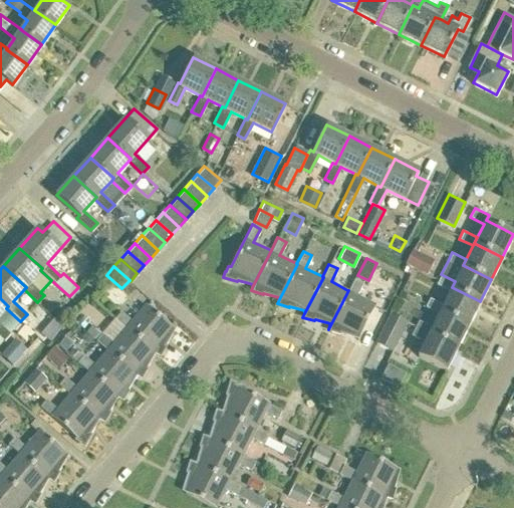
[(455,281),(441,274),(437,283),(450,290),(443,303),(440,309),(469,323),(480,301),(452,287),(455,281)]
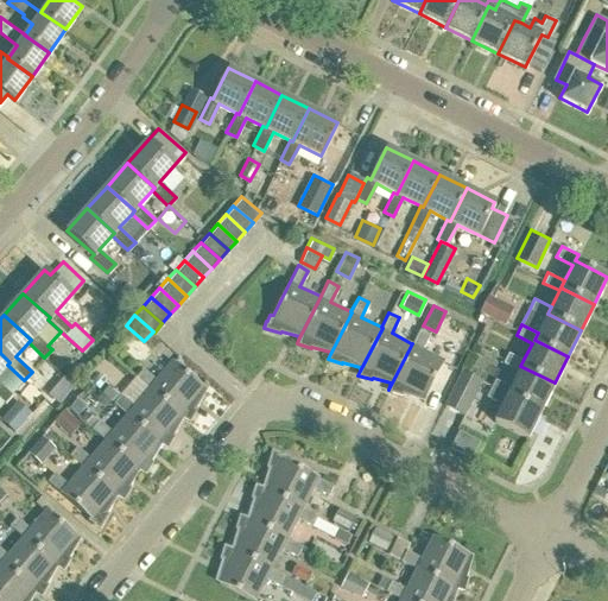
[(412,343),(391,385),(388,390),(403,394),(403,393),(423,399),(443,359),(422,348),(429,333),(419,328),(411,343),(412,343)]
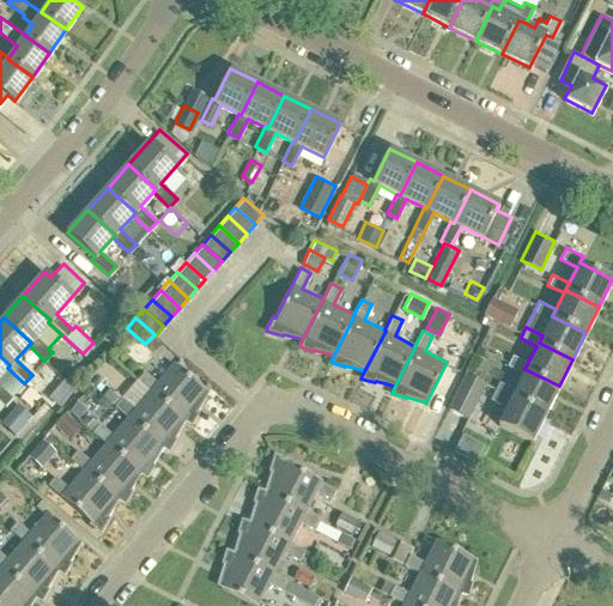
[(525,369),(528,362),(513,353),(508,364),(523,371),(515,388),(511,395),(546,412),(559,386),(525,369)]
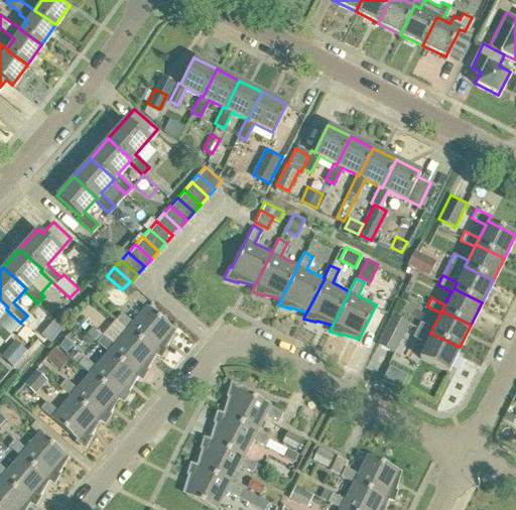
[(0,343),(3,340),(4,341),(20,323),(6,309),(8,307),(0,299),(0,343)]
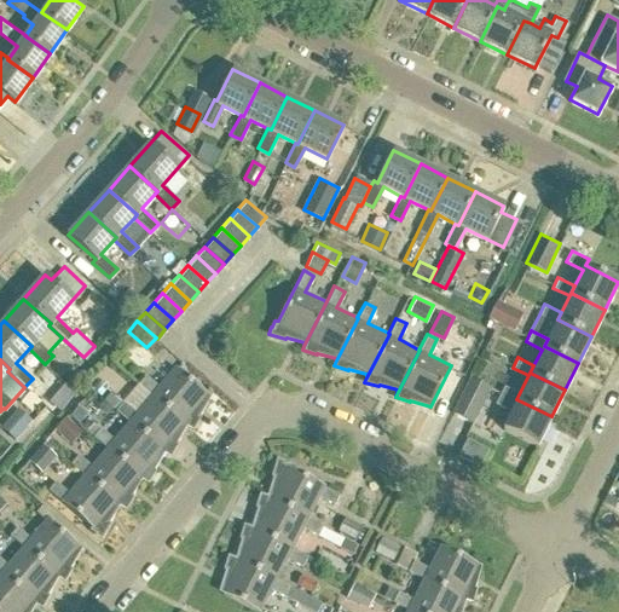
[(196,405),(206,393),(174,367),(158,385),(145,374),(138,382),(151,394),(152,393),(184,420),(183,420),(192,426),(202,409),(201,409),(196,405)]
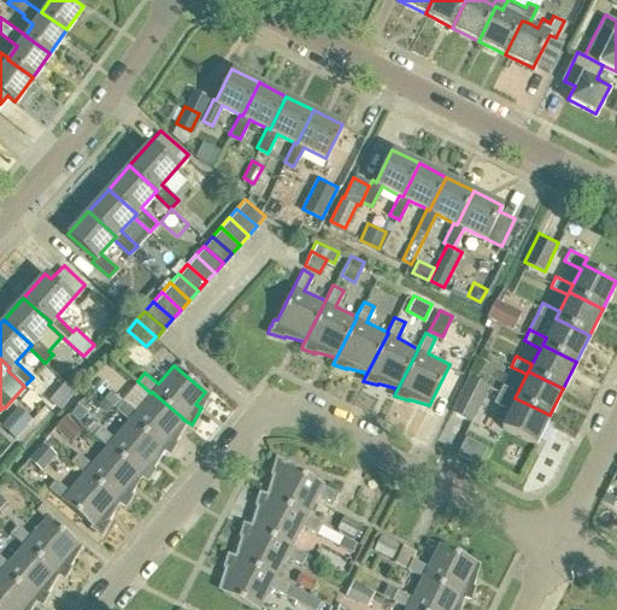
[(471,420),(489,385),(469,374),(451,409),(471,420)]
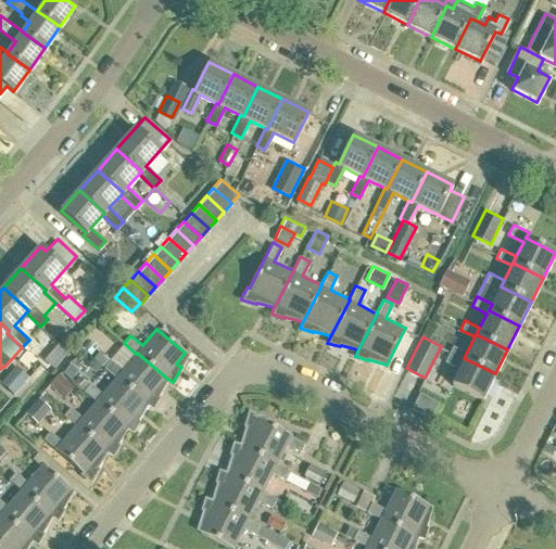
[(453,344),(447,354),(445,360),(459,367),(452,383),(482,398),(495,373),(464,358),(467,352),(453,344)]
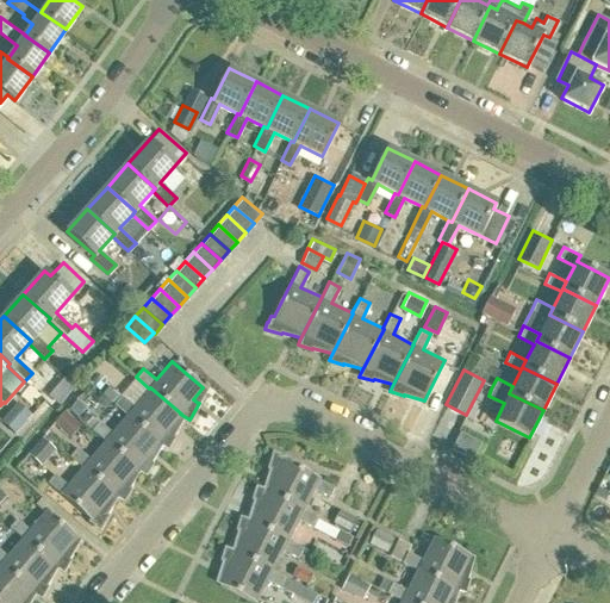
[(109,383),(100,392),(113,403),(120,395),(109,383)]
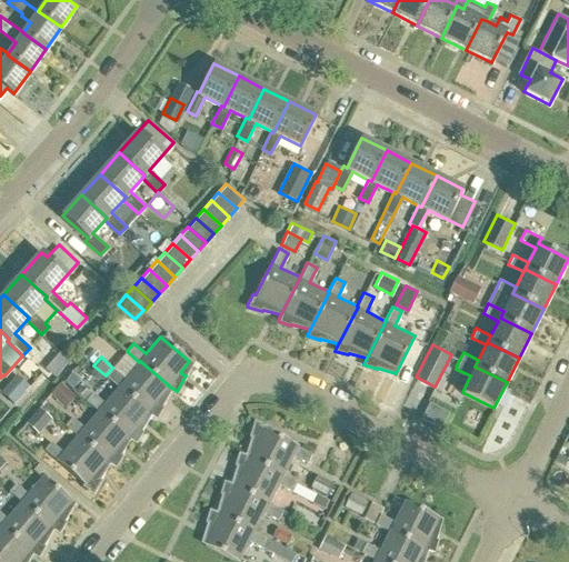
[(160,395),(168,385),(169,385),(140,361),(139,362),(126,378),(112,368),(106,375),(118,385),(119,385),(148,410),(157,414),(166,400),(165,399),(160,395)]
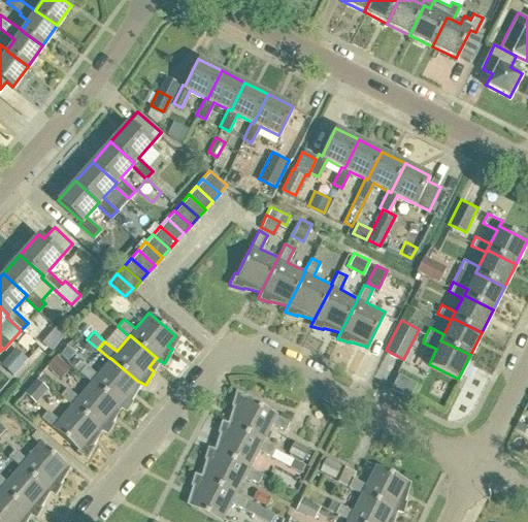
[(13,346),(0,360),(12,371),(26,356),(13,346)]
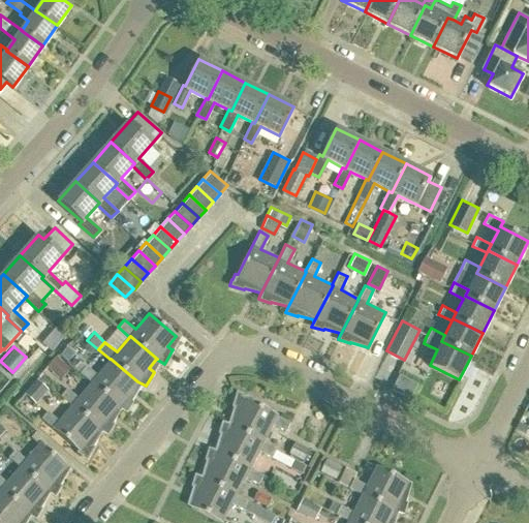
[(66,346),(60,355),(67,360),(74,352),(66,346)]
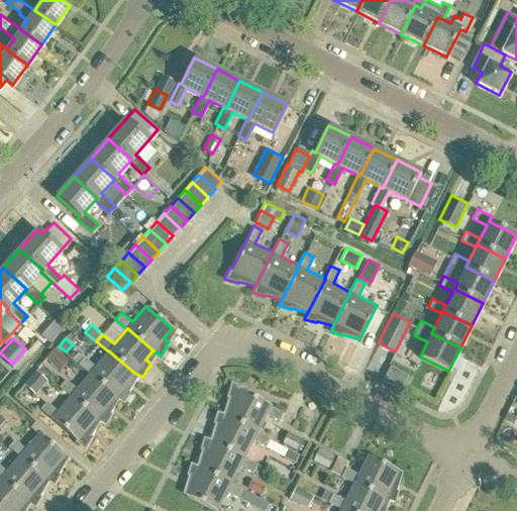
[(56,345),(45,355),(60,368),(69,358),(56,345)]
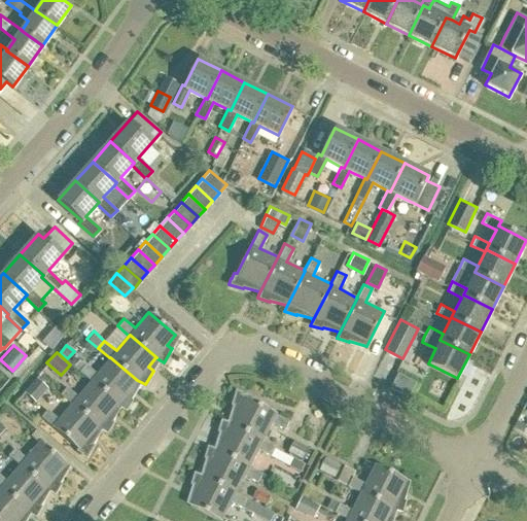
[(110,357),(109,357),(97,373),(85,362),(79,371),(91,380),(117,403),(125,408),(134,393),(133,392),(129,389),(137,380),(110,357)]
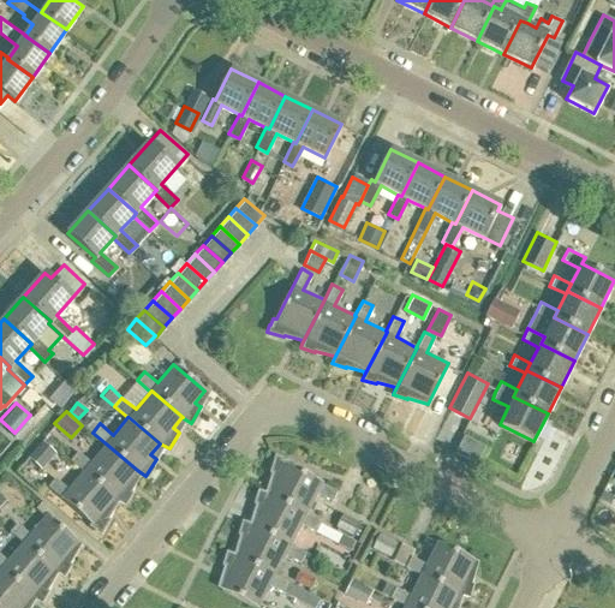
[(42,439),(28,456),(41,468),(55,451),(42,439)]
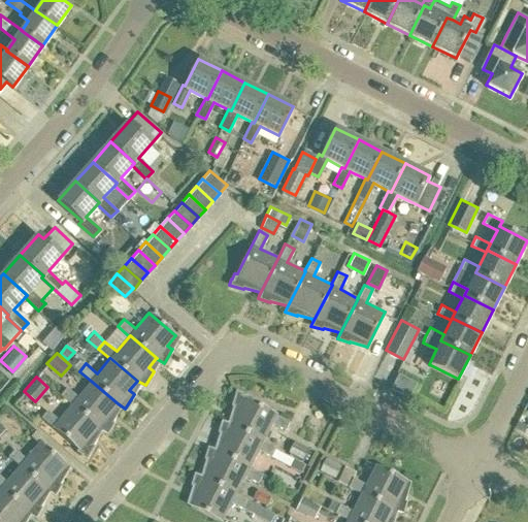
[(118,403),(91,381),(77,396),(66,386),(60,394),(71,403),(98,426),(106,430),(114,417),(113,416),(109,413),(118,403)]
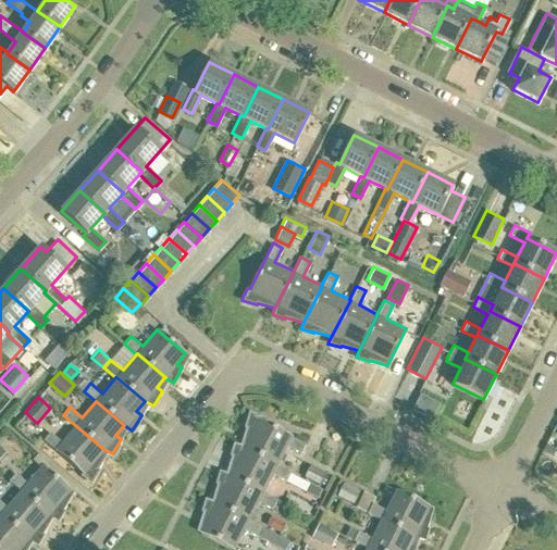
[(305,442),(260,420),(261,416),(255,414),(256,413),(249,410),(244,426),(246,426),(240,444),(234,441),(276,464),(277,463),(286,445),(300,452),(305,442)]
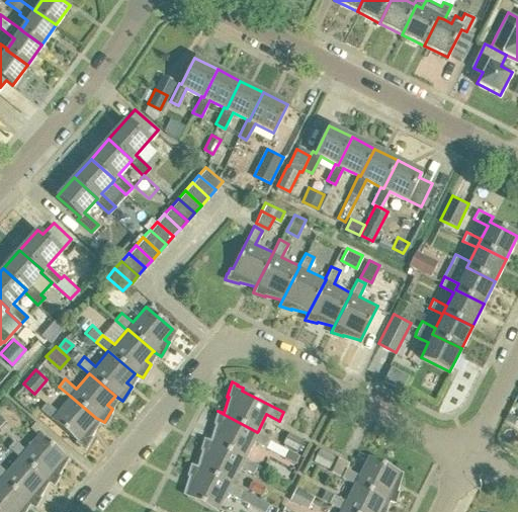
[(70,396),(58,411),(47,401),(40,408),(77,439),(76,440),(75,440),(74,441),(84,447),(94,431),(92,430),(89,427),(96,418),(70,396)]
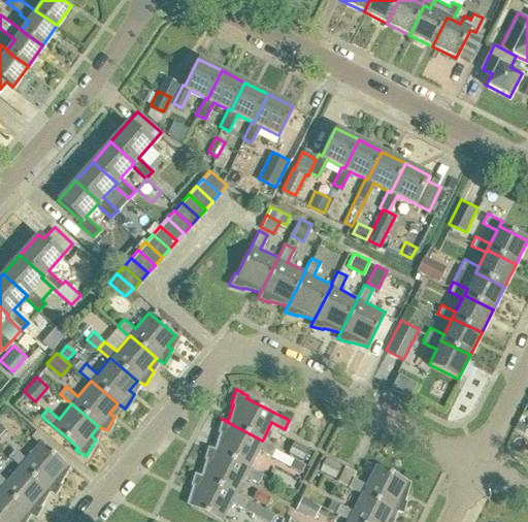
[(207,446),(249,466),(258,449),(271,455),(275,447),(263,439),(262,441),(222,419),(218,430),(220,431),(215,447),(207,446)]
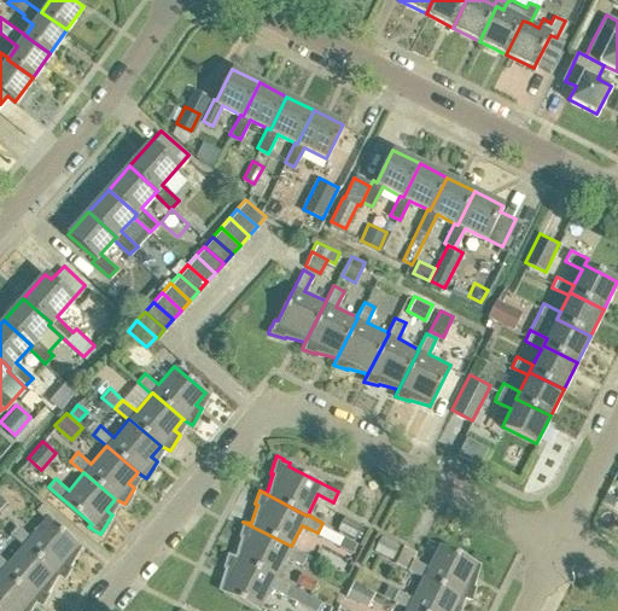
[(354,536),(361,523),(344,513),(337,528),(354,536)]
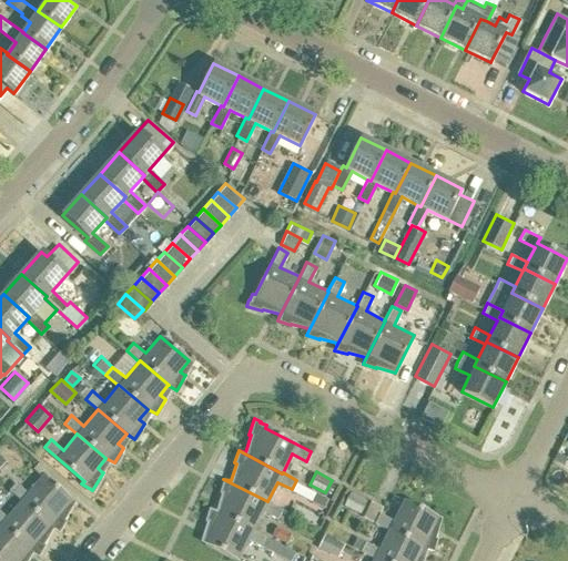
[(62,510),(71,499),(42,475),(28,491),(16,481),(9,489),(20,500),(21,499),(50,523),(50,524),(58,529),(67,513),(66,513),(62,510)]
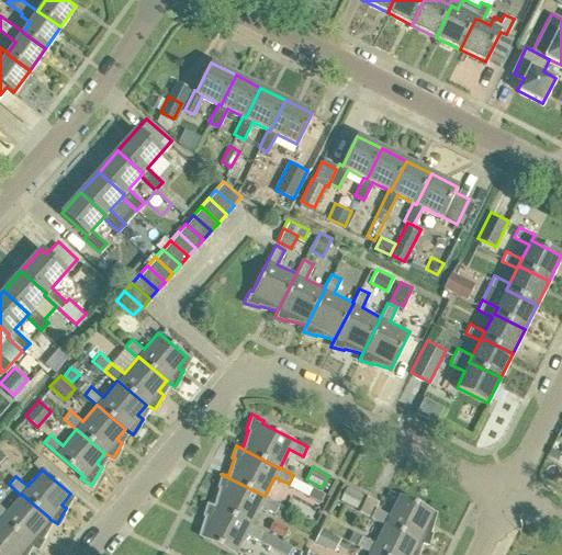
[(208,501),(206,502),(250,524),(250,523),(260,505),(274,512),(279,502),(265,496),(221,474),(217,486),(220,487),(214,503),(208,501)]
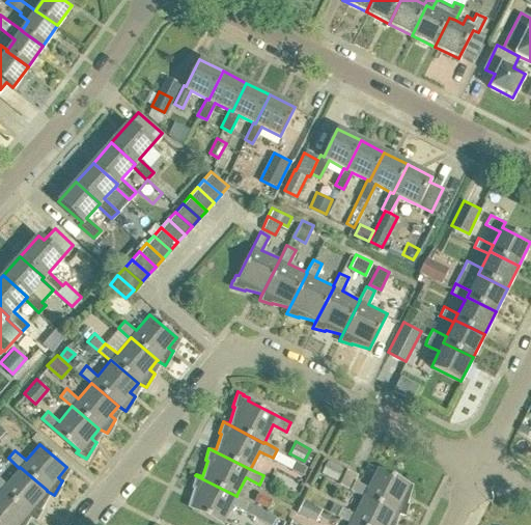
[(337,479),(343,467),(328,458),(320,470),(337,479)]
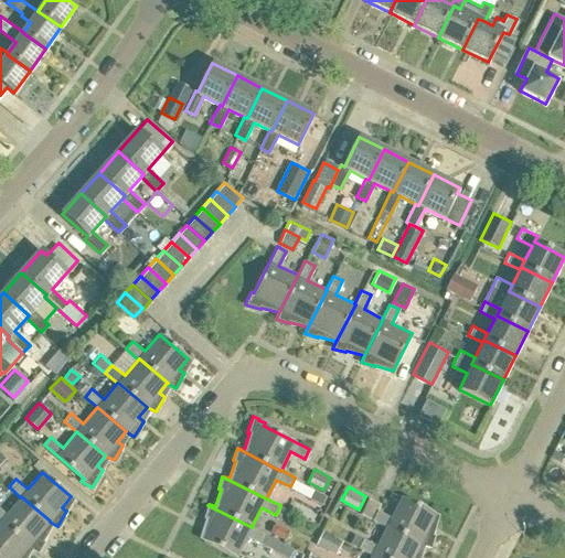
[(21,496),(20,497),(7,513),(0,506),(0,521),(1,521),(29,545),(38,550),(46,535),(45,535),(41,532),(50,522),(50,521),(21,496)]
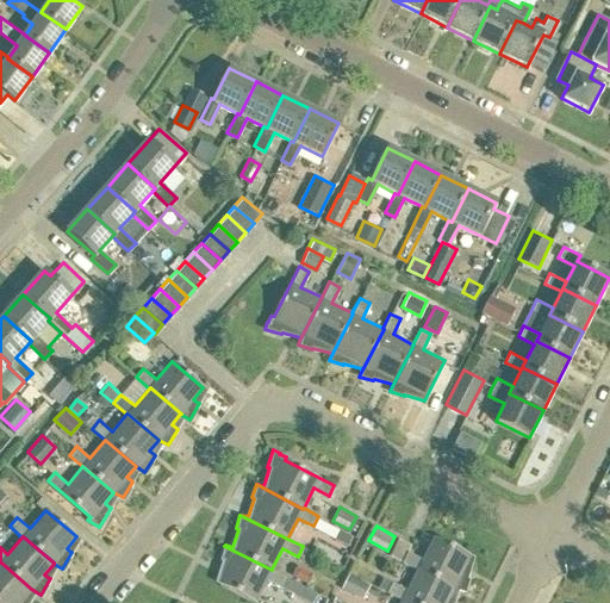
[(406,549),(402,560),(417,569),(417,567),(454,585),(465,588),(470,570),(464,567),(470,554),(456,548),(433,536),(422,558),(406,549)]
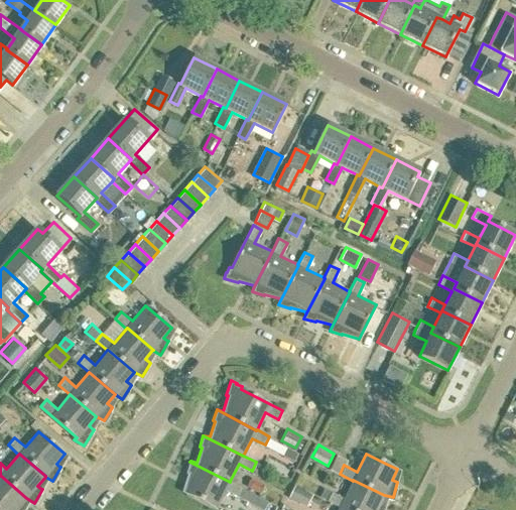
[(315,463),(302,458),(300,466),(281,459),(274,478),(287,483),(290,474),(320,485),(324,476),(312,471),(315,463)]
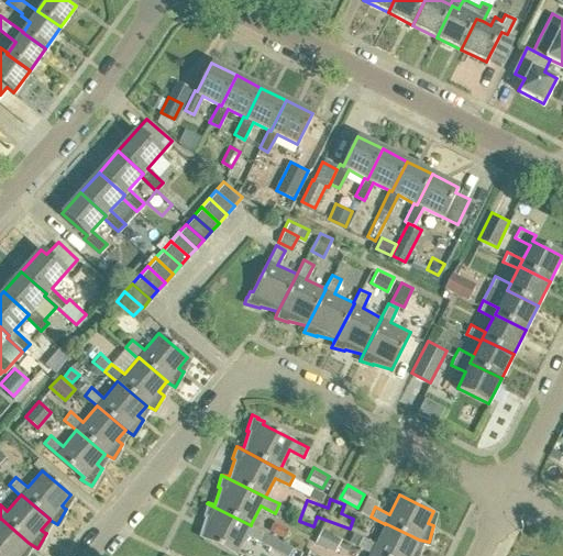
[(206,515),(203,521),(198,534),(236,554),(246,533),(261,541),(265,531),(251,524),(251,525),(207,503),(203,514),(206,515)]
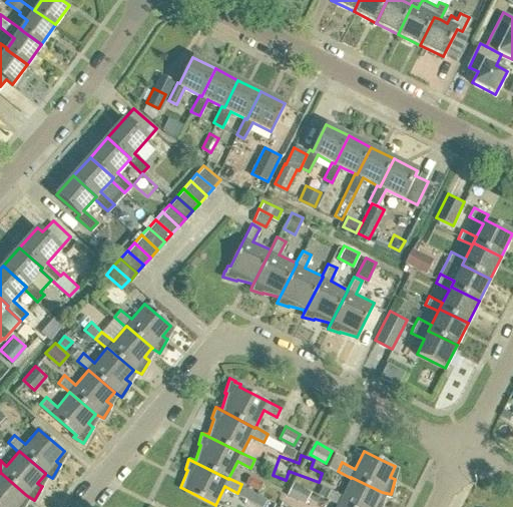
[(0,506),(22,506),(19,504),(26,495),(1,473),(0,473),(0,506)]
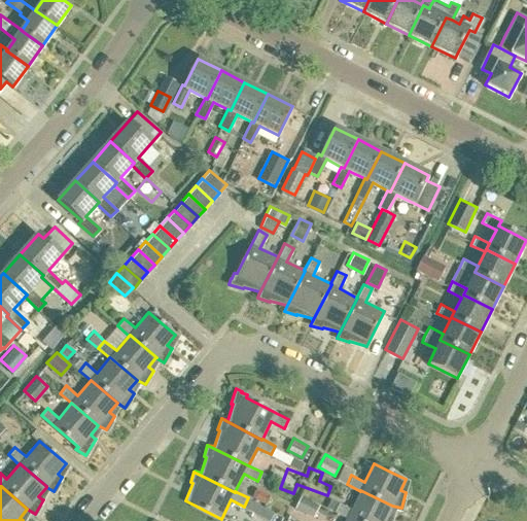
[(257,488),(252,496),(266,504),(270,495),(257,488)]
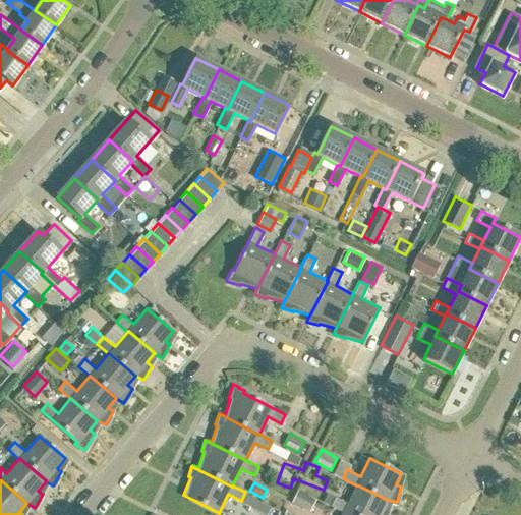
[(330,505),(343,511),(351,514),(387,514),(388,514),(387,513),(382,511),(388,500),(356,484),(356,485),(347,502),(334,496),(330,505)]
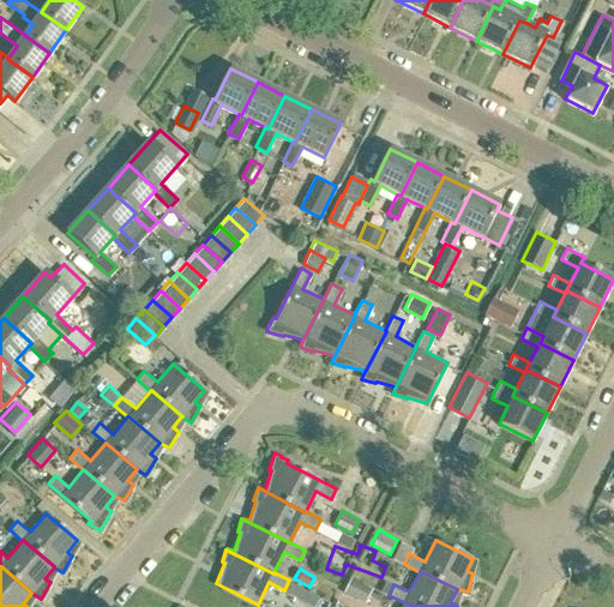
[(365,601),(372,587),(351,576),(343,590),(365,601)]
